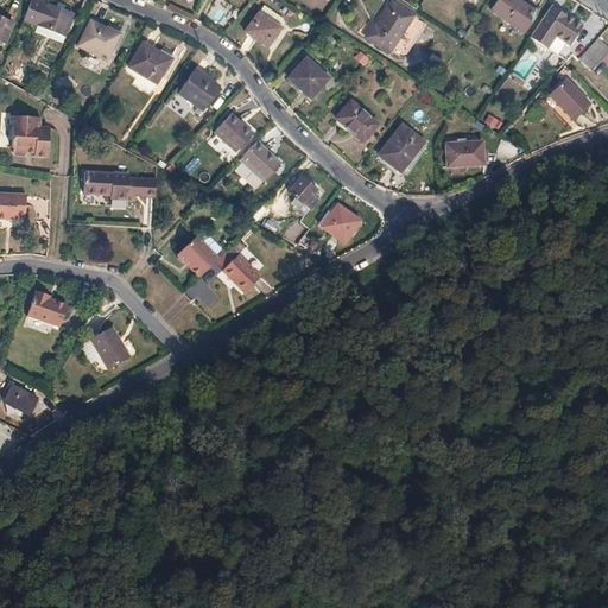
[(246,0),(238,0),(234,7),(242,12),(248,1),(246,0)]
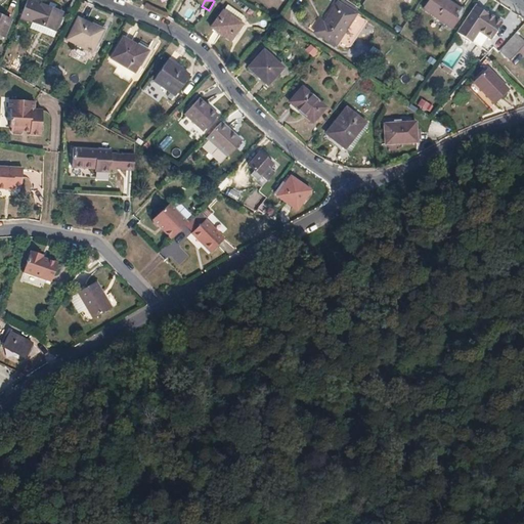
[(452,29),(463,12),(444,0),(430,0),(424,10),(452,29)]
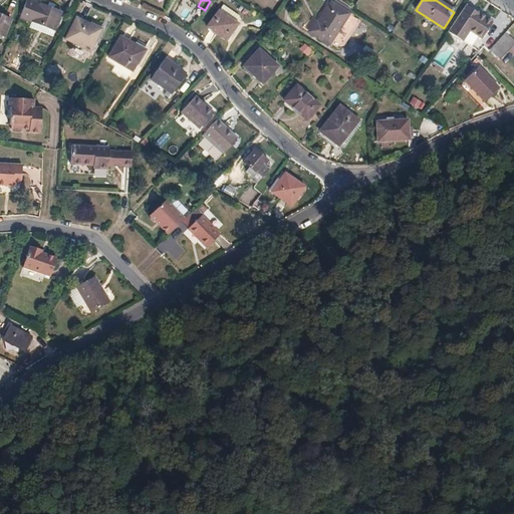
[(39,5),(27,1),(20,18),(54,31),(63,10),(40,1),(39,5)]
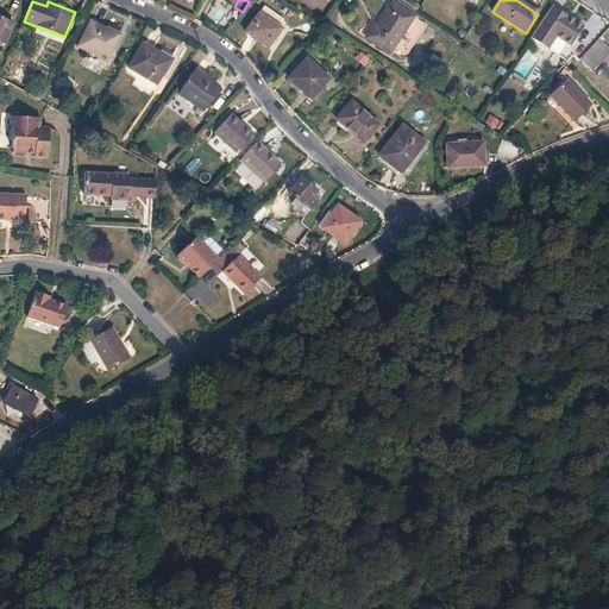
[(419,35),(425,25),(393,5),(376,29),(374,27),(366,39),(389,54),(407,26),(419,35)]
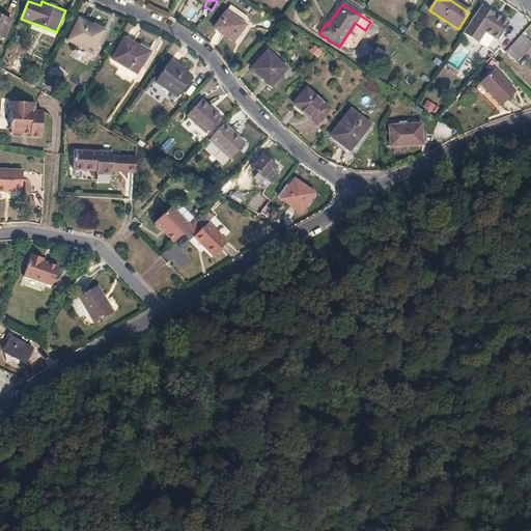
[(481,6),(481,5),(463,34),(478,44),(485,33),(498,40),(509,24),(487,9),(486,11),(480,7),(481,6)]
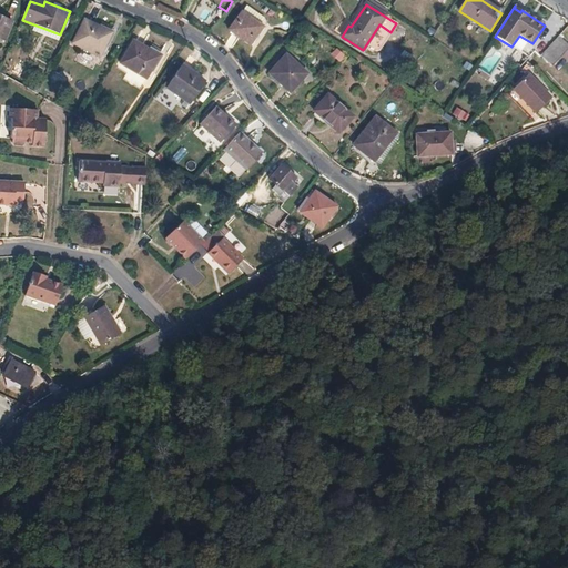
[(264,20),(246,7),(242,13),(240,13),(229,31),(249,46),(262,28),(259,27),(264,20)]
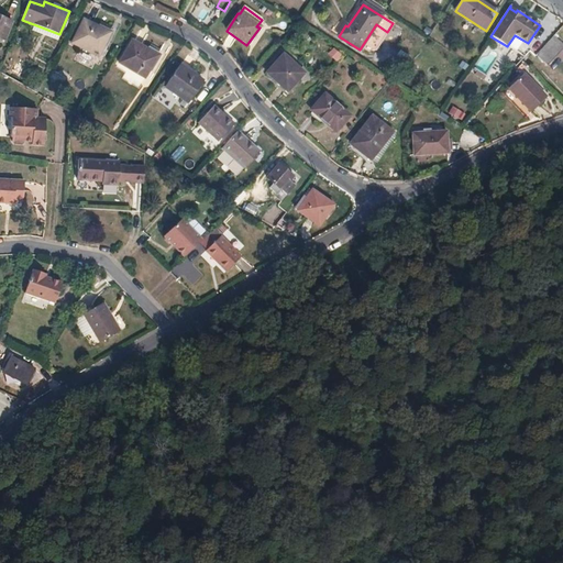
[(0,40),(1,41),(4,42),(11,23),(0,19),(0,40)]
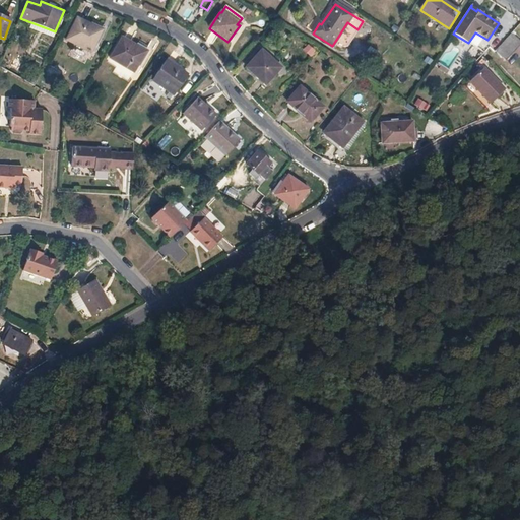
[(99,48),(109,28),(92,21),(90,26),(76,19),(65,41),(90,53),(94,46),(99,48)]
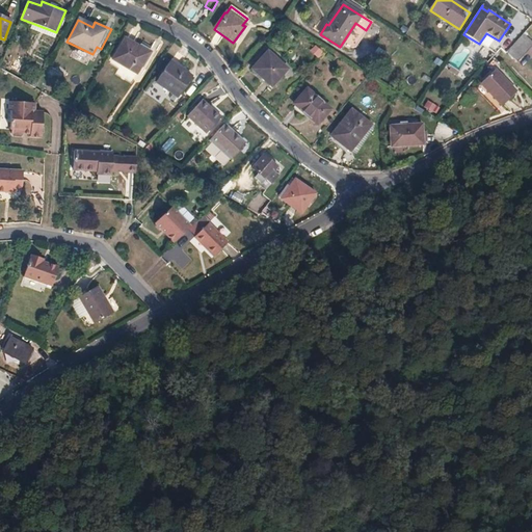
[(517,62),(531,46),(531,44),(524,36),(507,53),(517,62)]
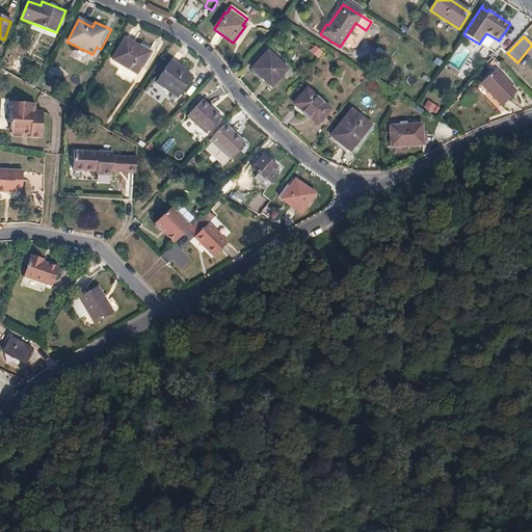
[(143,72),(156,51),(140,43),(138,47),(125,40),(112,60),(136,75),(140,70),(143,72)]
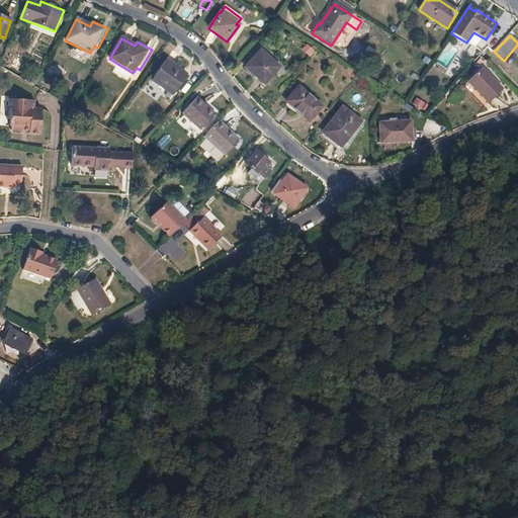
[(311,42),(303,46),(307,56),(315,53),(311,42)]
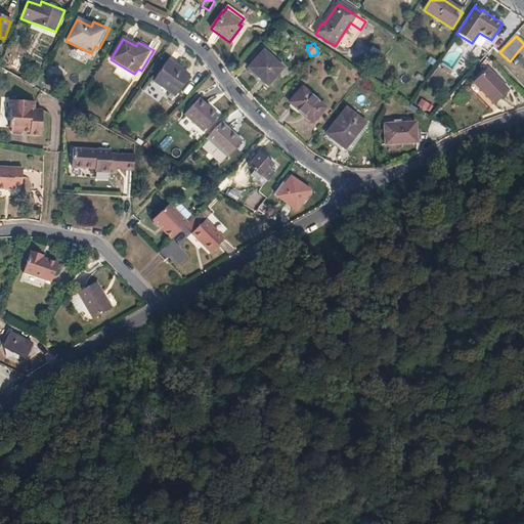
[(263,52),(250,67),(260,77),(259,79),(267,86),(281,70),(263,52)]
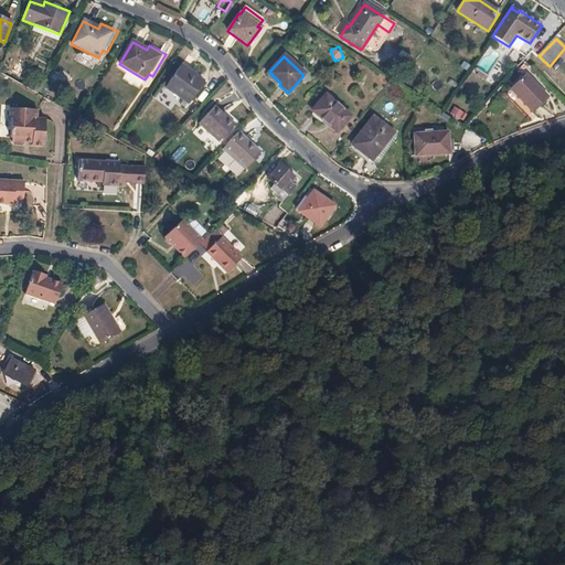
[(188,105),(203,83),(180,66),(166,88),(188,105)]
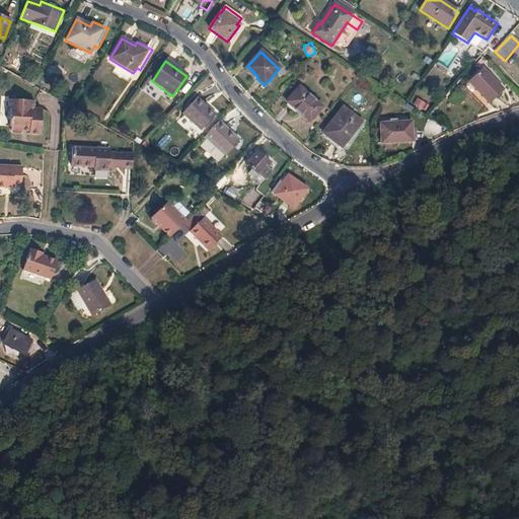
[(257,76),(247,66),(245,68),(256,78),(257,76)]
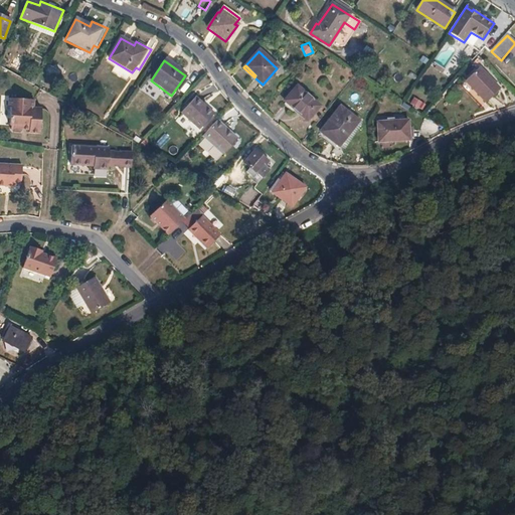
[(486,103),(500,90),(480,68),(465,81),(486,103)]
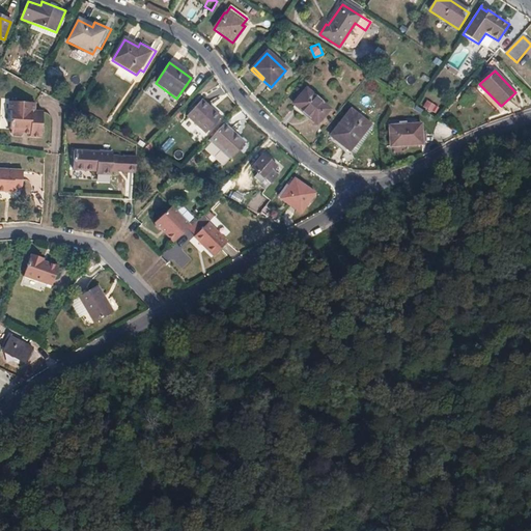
[(316,126),(330,110),(306,90),(292,105),(316,126)]
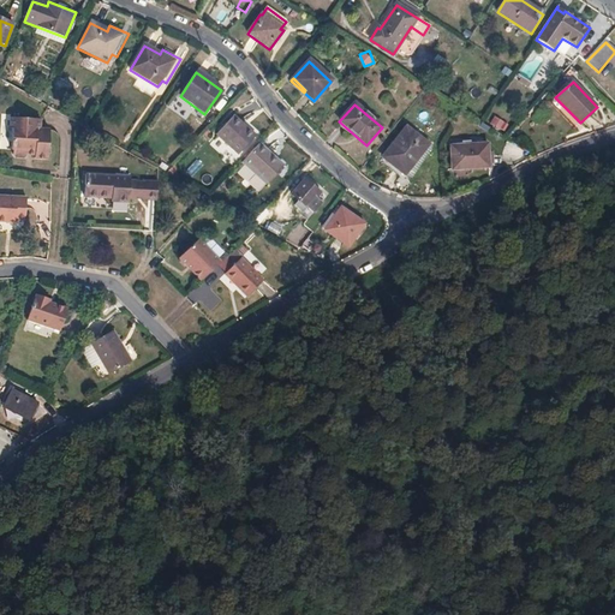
[(495,115),(490,124),(506,132),(511,124),(495,115)]
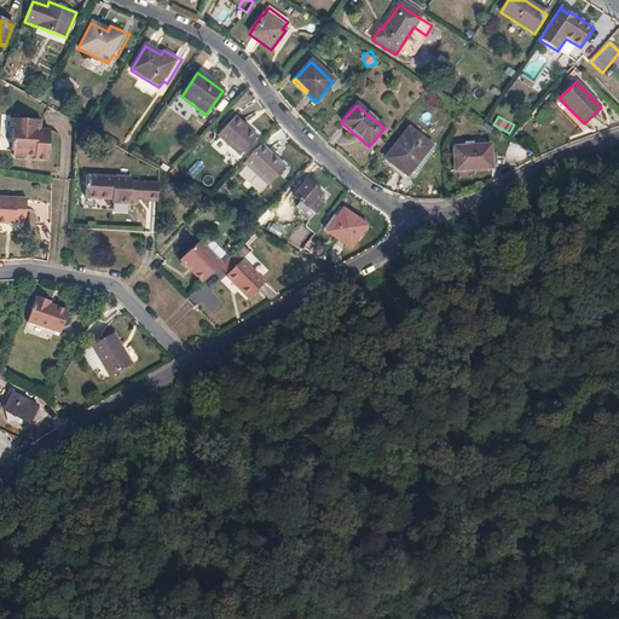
[(239,157),(256,138),(235,117),(217,137),(239,157)]
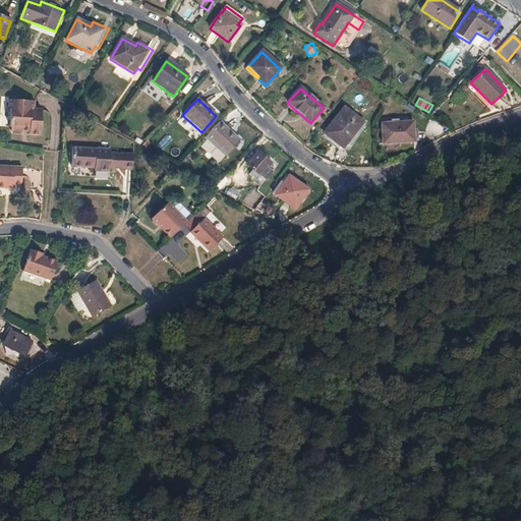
[(21,133),(21,132),(21,129),(29,129),(30,132),(29,135),(40,135),(41,111),(34,110),(34,103),(8,101),(7,110),(10,110),(9,128),(10,129),(10,133),(12,134),(19,135),(21,133)]
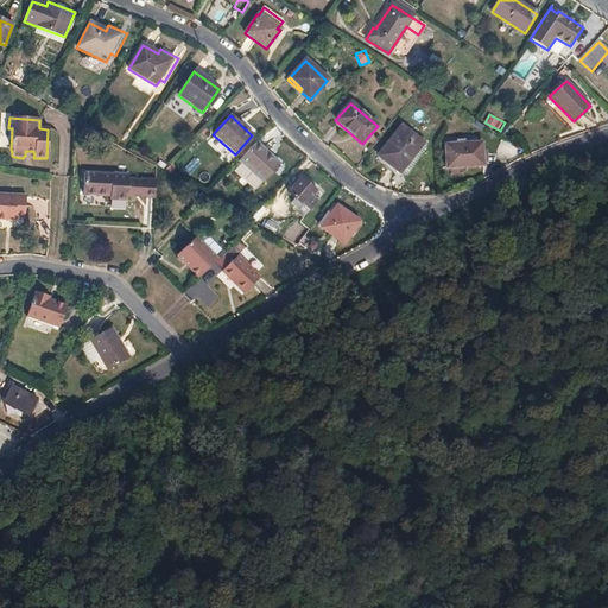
[(416,162),(425,146),(423,144),(401,127),(378,156),(401,175),(406,177),(416,162)]
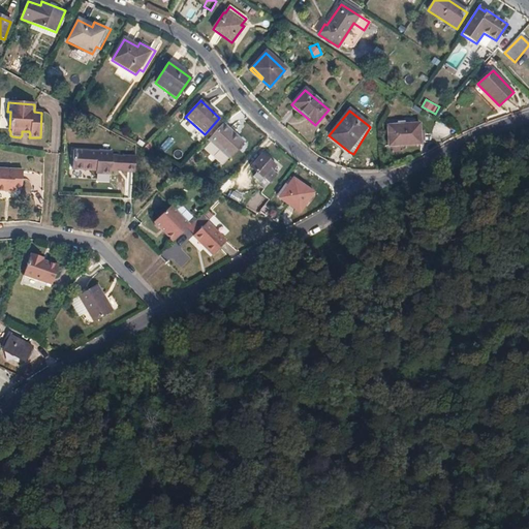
[(234,134),(223,125),(208,141),(227,159),(241,146),(231,137),(234,134)]
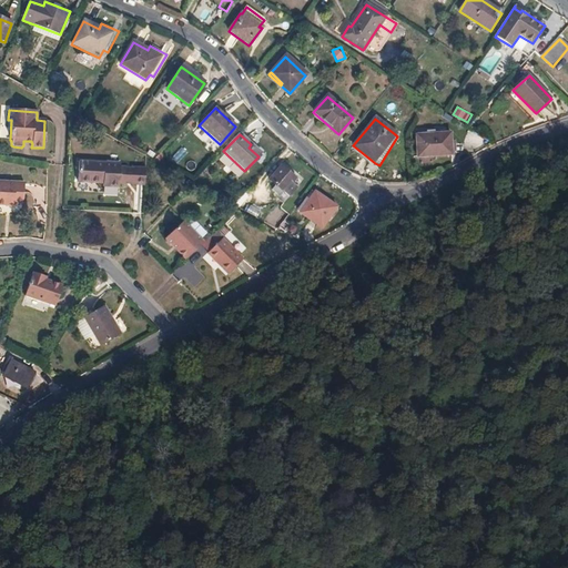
[(452,155),(450,134),(416,135),(417,158),(452,155)]
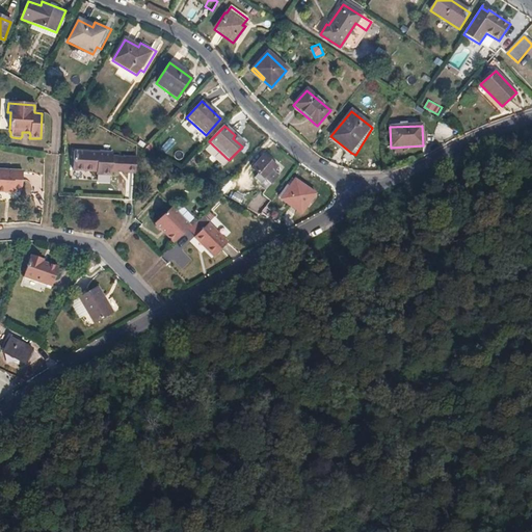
[(233,138),(242,147),(244,144),(235,135),(233,138)]
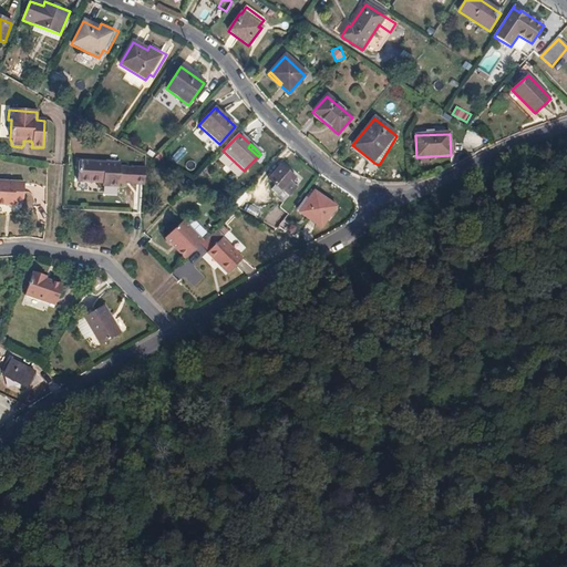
[(124,185),(125,168),(120,167),(120,164),(79,162),(78,183),(102,184),(102,188),(119,188),(119,185),(124,185)]
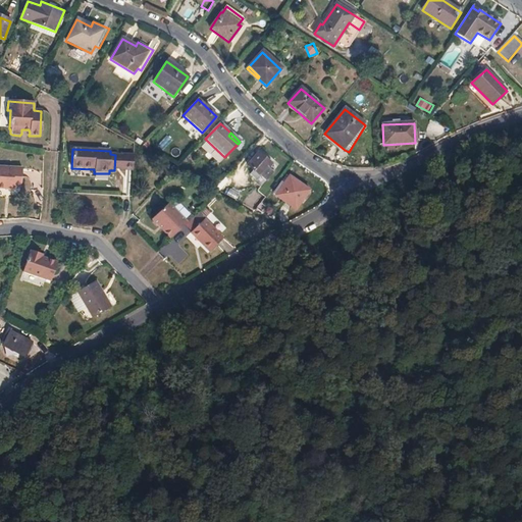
[(268,168),(271,164),(258,153),(247,166),(254,171),(251,175),(258,181),(261,177),(266,181),(273,173),(268,168)]
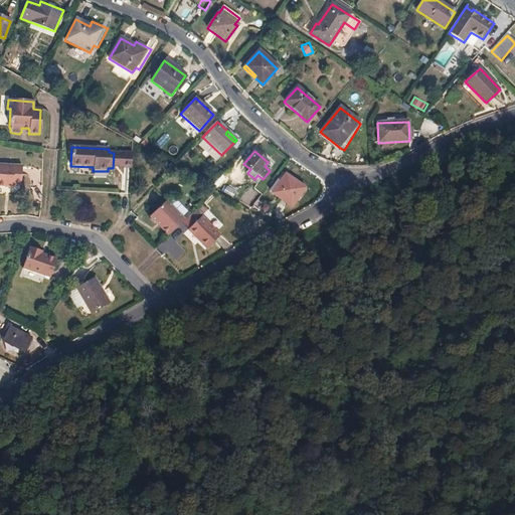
[(131,153),(120,153),(119,168),(131,169),(131,153)]
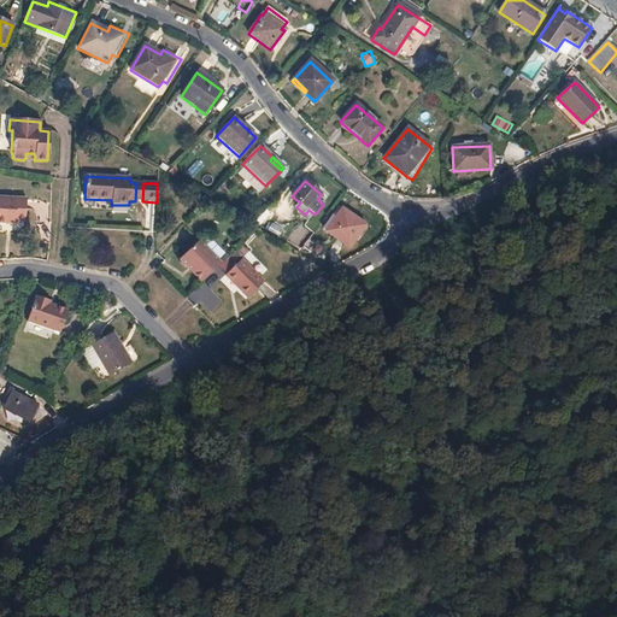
[(0,224),(7,224),(7,222),(16,222),(24,223),(24,200),(0,198),(0,224)]
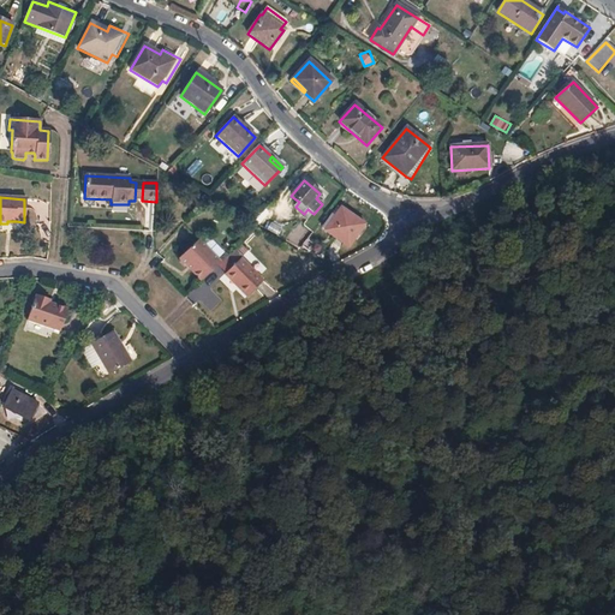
[(348,248),(364,226),(341,209),(324,232),(348,248)]
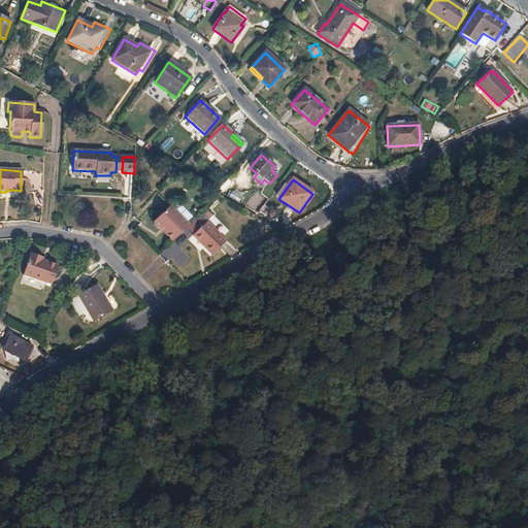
[(254,210),(266,215),(269,205),(257,201),(254,210)]
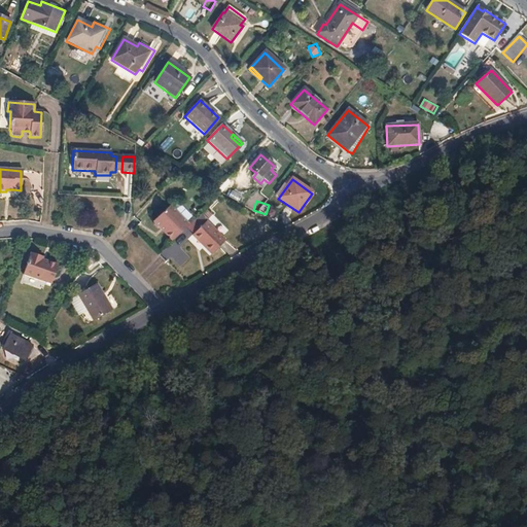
[(160,229),(171,241),(188,224),(169,206),(152,221),(153,225),(155,229),(160,229)]
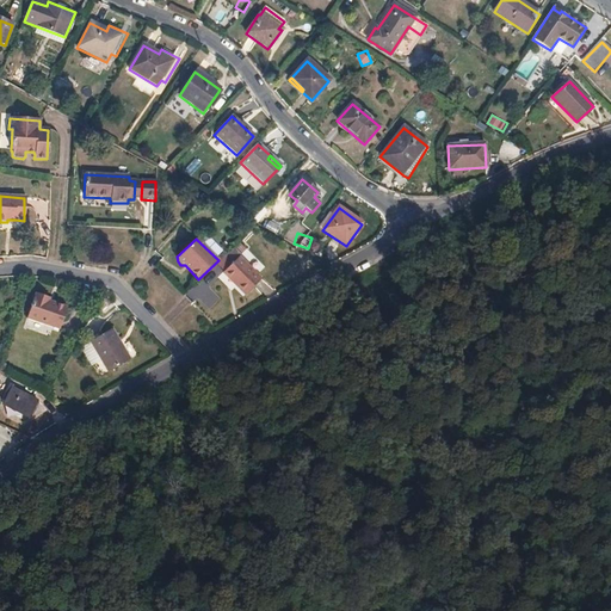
[(244,296),(260,279),(239,258),(222,273),(244,296)]
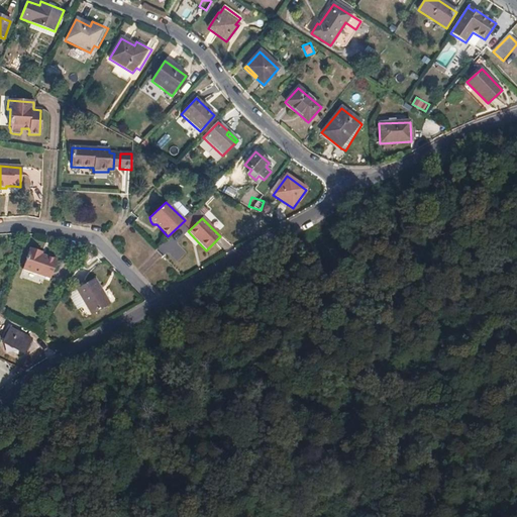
[(49,279),(57,261),(41,255),(41,253),(30,249),(23,270),(49,279)]
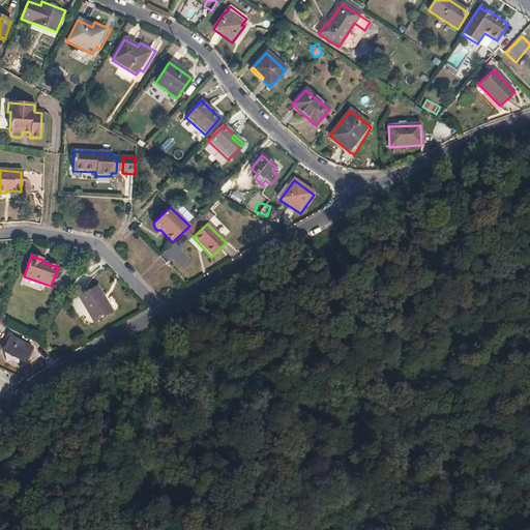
[(112,313),(96,287),(78,298),(93,324),(112,313)]
